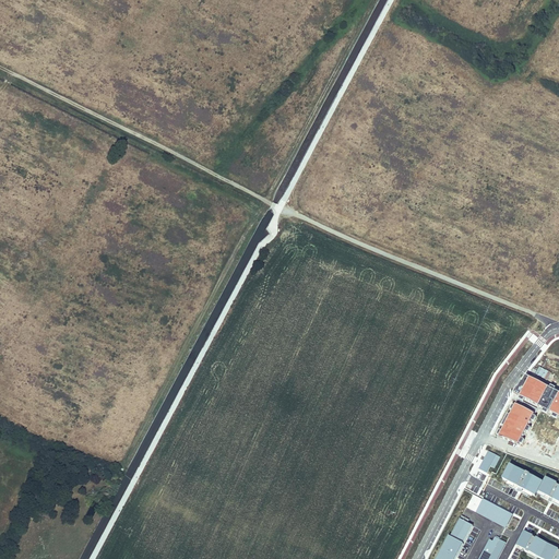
[(558,393),(527,377),(523,382),(522,382),(519,388),(518,388),(515,393),(521,396),(498,437),(519,444),(539,406),(558,416),(558,393)]
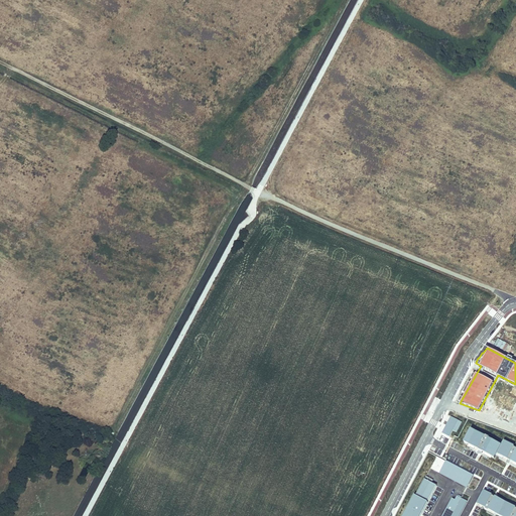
[(463,421),(452,417),(443,433),(449,436),(453,431),(457,432),(463,421)]
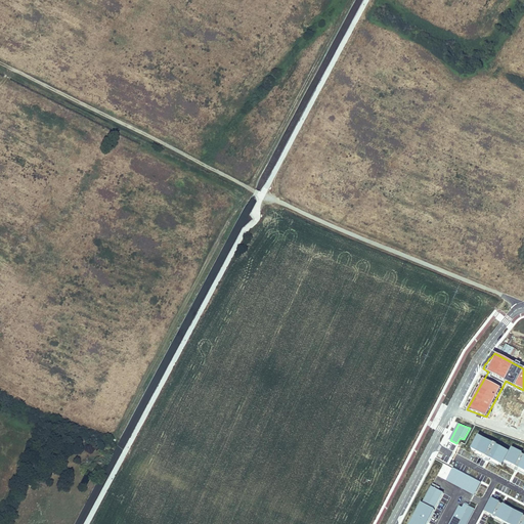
[(479,436),(472,449),(476,451),(479,453),(486,456),(485,460),(489,462),(490,460),(497,463),(504,466),(506,462),(509,463),(516,467),(515,470),(516,470),(518,471),(520,469),(523,471),(523,454),(522,454),(523,453),(513,448),(510,452),(497,446),(498,445),(493,443),(493,444),(479,436)]
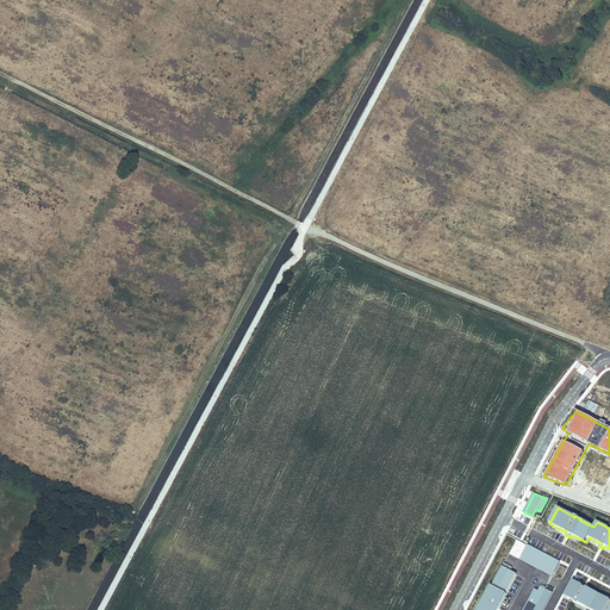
[(560,562),(528,546),(521,559),(553,577),(560,562)]
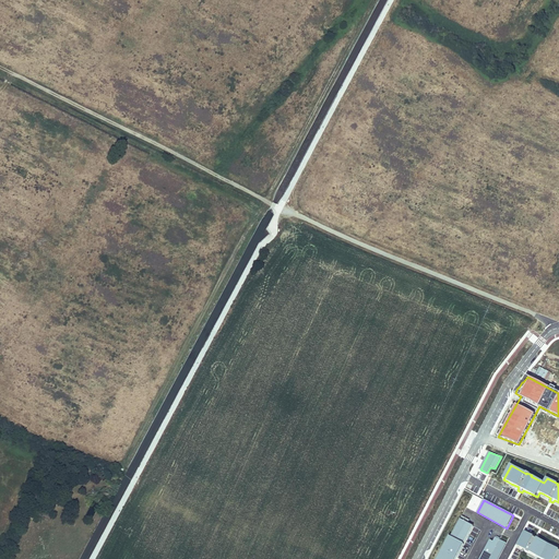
[(455,558),(464,544),(463,544),(463,542),(465,543),(474,526),(468,523),(471,520),(462,516),(452,536),(453,536),(453,538),(451,537),(441,557),(439,558),(455,558)]
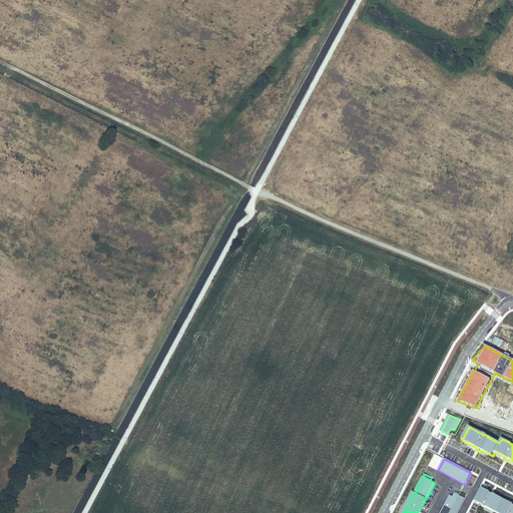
[(482,488),(475,501),(476,502),(482,505),(483,505),(482,506),(485,508),(487,508),(487,507),(493,511),(496,512),(503,500),(493,494),(492,495),(489,493),(490,492),(482,488)]
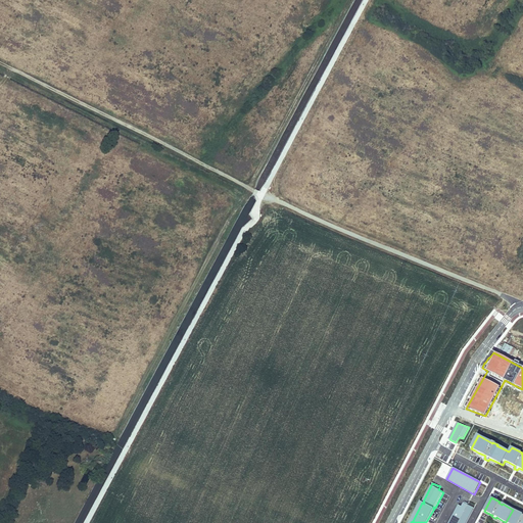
[(459,506),(448,522),(466,522),(474,509),(469,506),(467,509),(462,507),(459,506)]
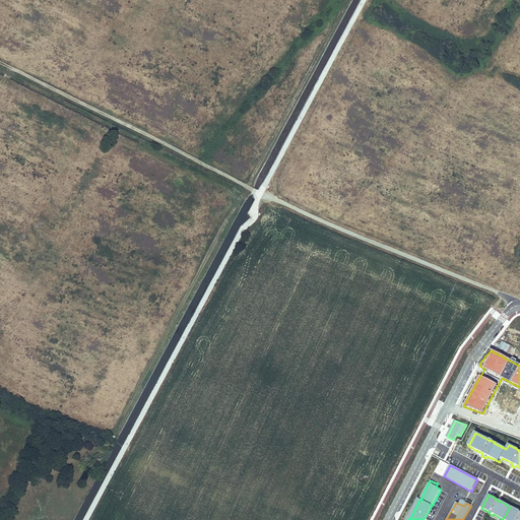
[(519,519),(519,511),(510,507),(503,519),(504,519),(519,519)]
